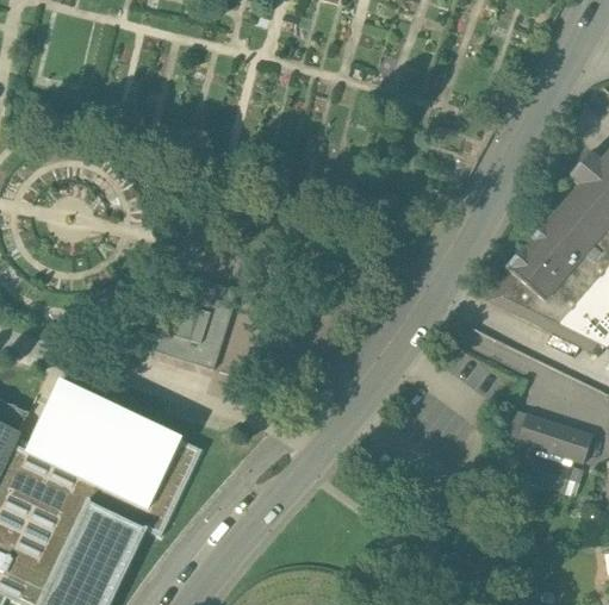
[(608,149),(601,158),(590,150),(570,173),(580,182),(505,266),(511,270),(488,298),(590,349),(608,328),(608,149)]
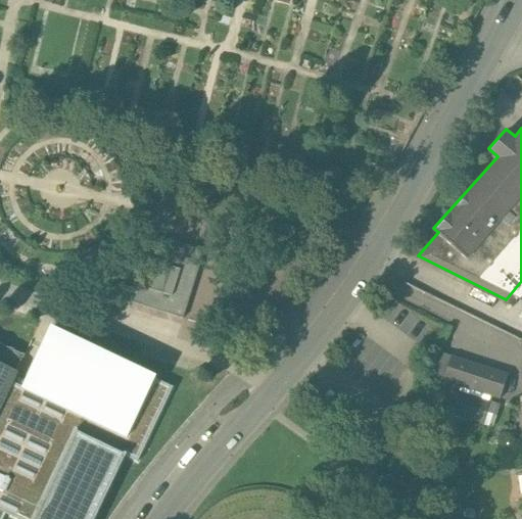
[(203,247),(151,231),(143,255),(120,247),(120,249),(133,253),(195,273),(203,247)]
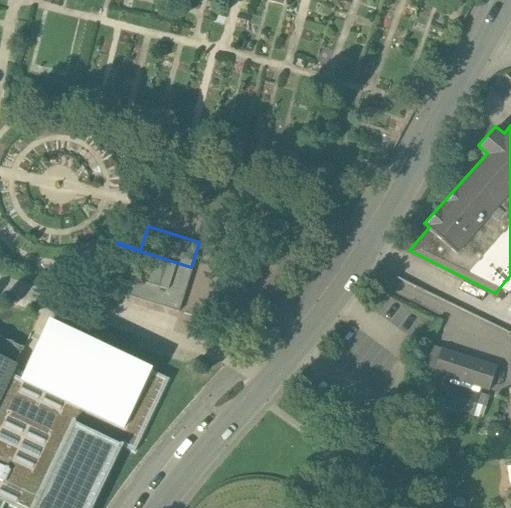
[(191,267),(130,248),(123,271),(184,290),(191,267)]
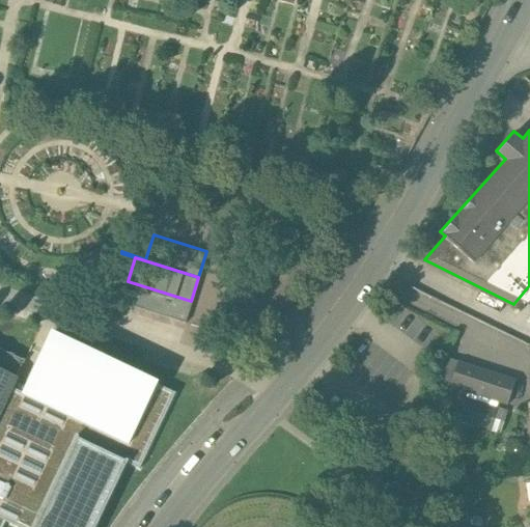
[(128,281),(113,277),(113,279),(137,286),(132,303),(159,312),(185,320),(191,301),(128,281)]
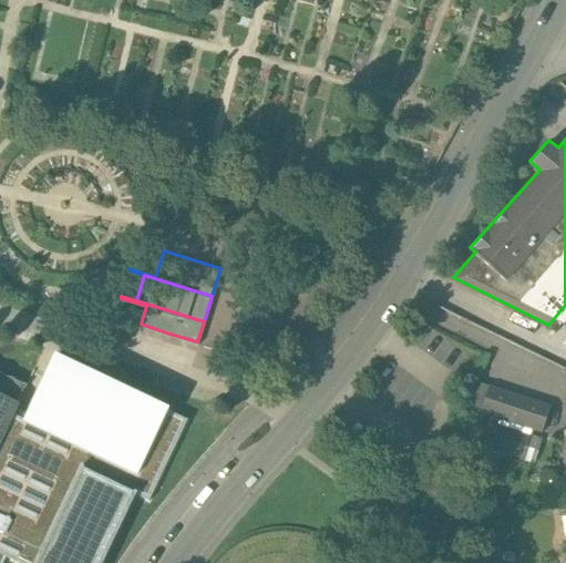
[(0,433),(2,430),(14,402),(16,403),(26,381),(0,368),(0,433)]
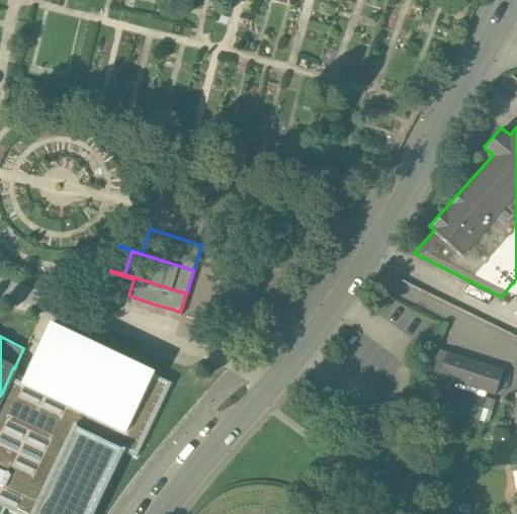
[(502,367),(446,349),(438,373),(494,392),(502,367)]
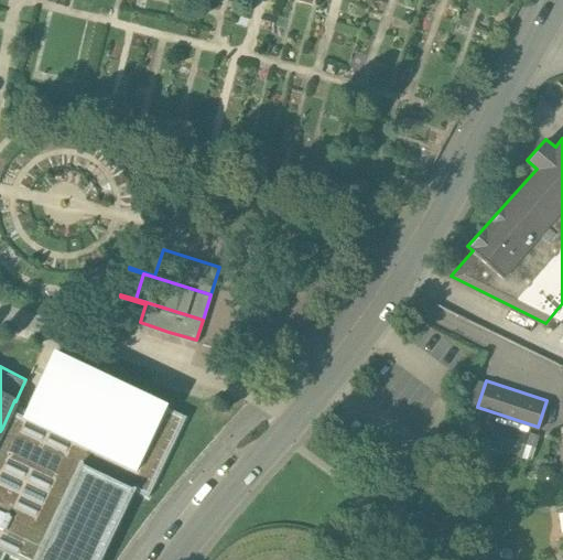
[(526,430),(494,420),(487,441),(518,451),(526,430)]
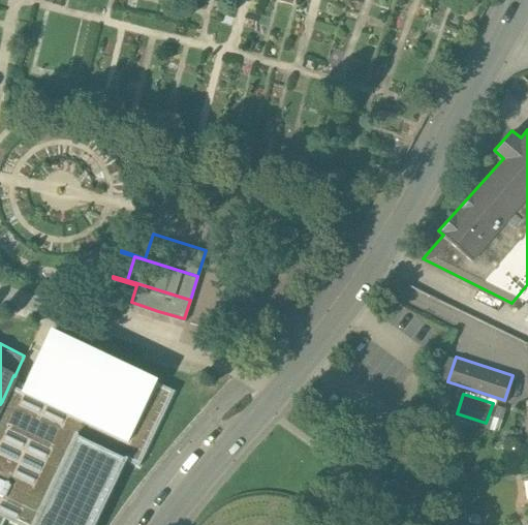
[(0,523),(4,517),(22,524),(30,524),(73,435),(2,401),(0,404),(0,523)]
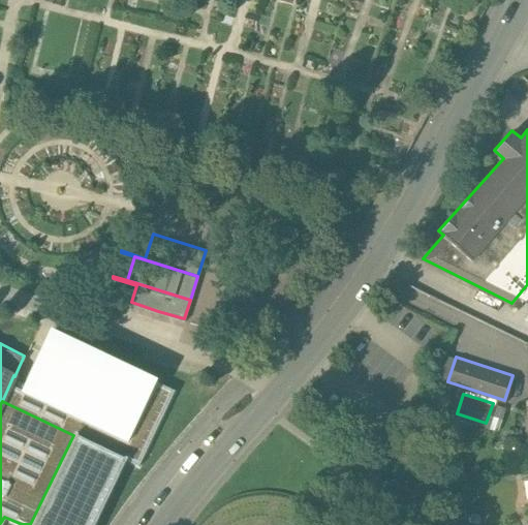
[(30,524),(94,524),(127,457),(125,456),(124,457),(78,434),(78,433),(75,432),(73,435),(30,524)]
